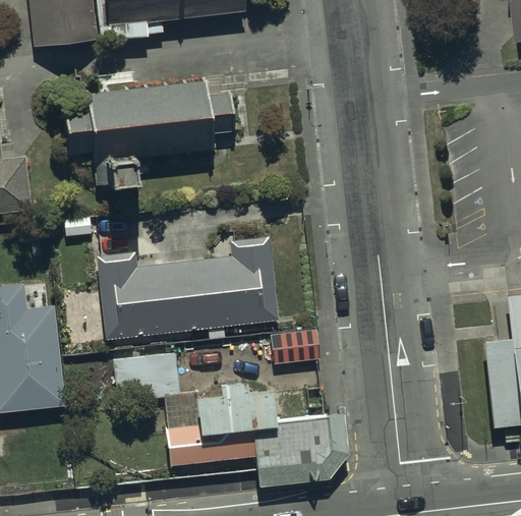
[(33,0),(37,40),(100,35),(100,38),(151,33),(150,29),(165,26),(165,16),(242,9),(241,0),(33,0)]
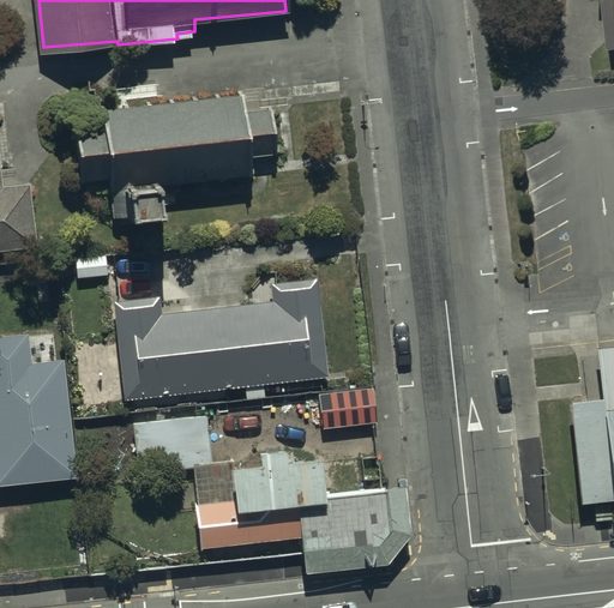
[(244,95),(95,110),(96,124),(72,126),(78,184),(107,181),(109,198),(119,197),(125,247),(166,242),(160,191),(247,181),(245,161),(275,158),(270,108),(245,110),(244,95)]
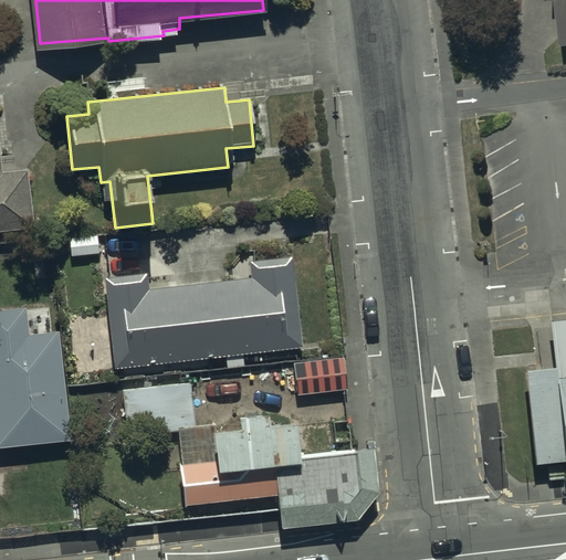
[(0,151),(0,235),(35,232),(28,171),(2,175),(0,151)]
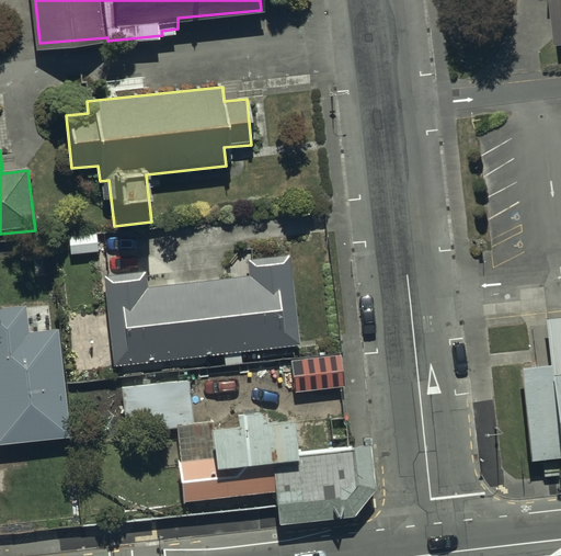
[(99,233),(69,234),(70,253),(99,252),(99,233)]
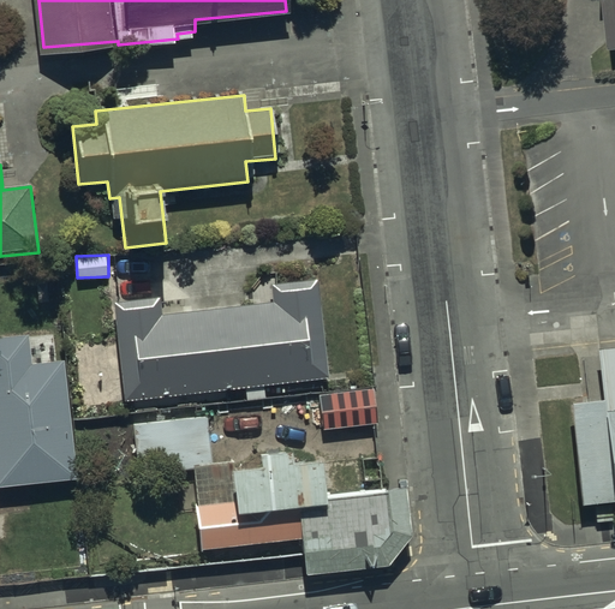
[(162,315),(160,297),(151,298),(149,272),(136,274),(136,267),(117,269),(119,302),(112,302),(121,400),(246,388),(248,400),(264,398),(263,388),(328,381),(318,279),(268,284),(270,304),(162,315)]
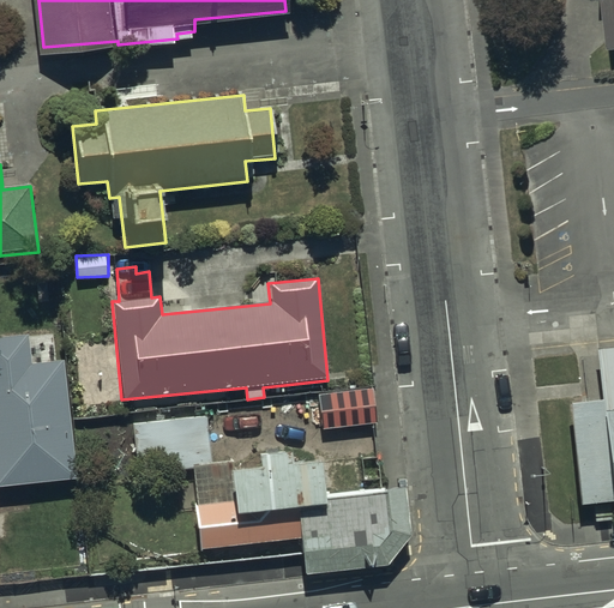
[(0,337),(0,486),(74,480),(64,362),(30,365),(28,335),(0,337)]
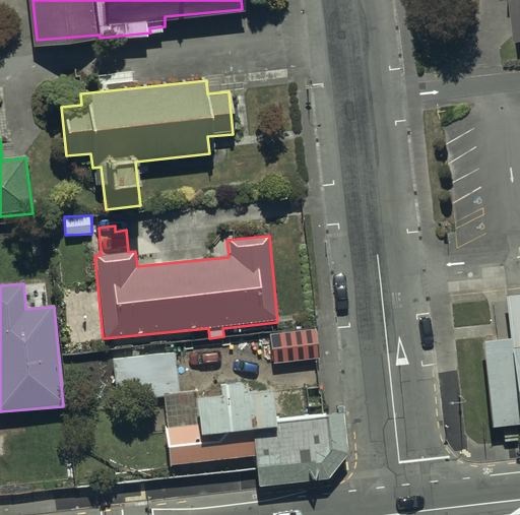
[(519,299),(502,302),(506,336),(494,337),(482,338),(493,427),(514,425),(515,433),(519,432),(519,299)]
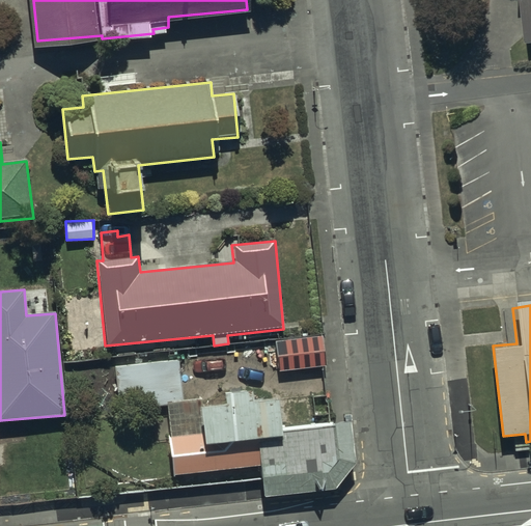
[(276,339),(278,368),(325,366),(324,335),(276,339)]
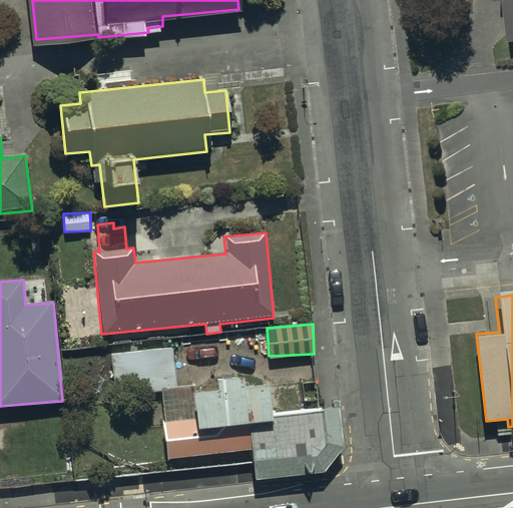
[(110,349),(114,393),(176,387),(171,344),(110,349)]
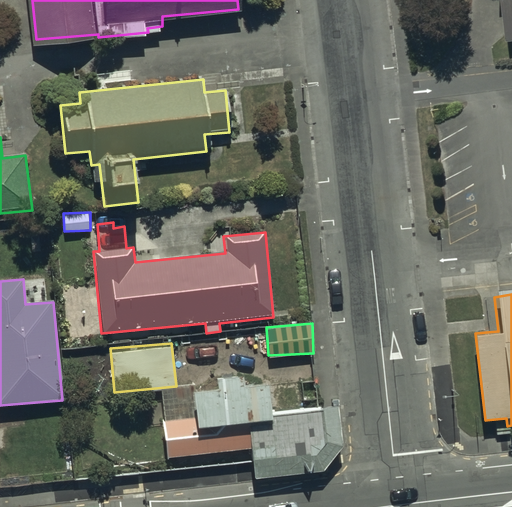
[(242,381),(212,384),(213,396),(188,398),(190,417),(158,420),(163,460),(249,452),(250,460),(321,452),(326,442),(323,410),(270,415),(267,384),(243,386),(242,381)]
